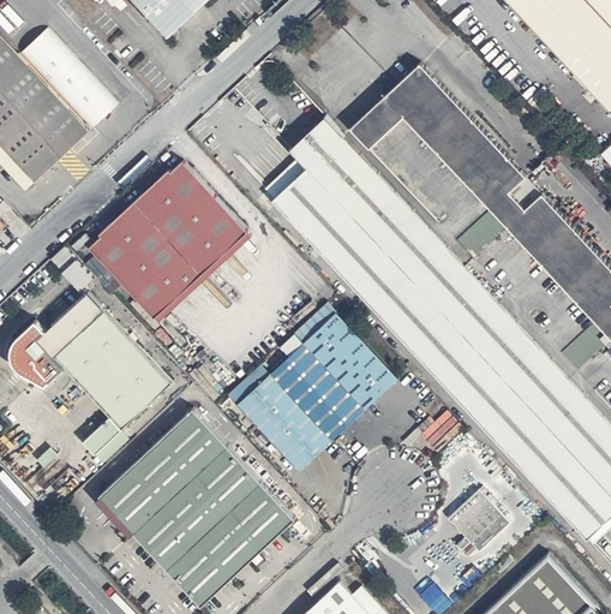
[(103,0),(109,6),(113,4),(119,12),(125,6),(121,0),(130,0),(166,39),(205,0),(103,0)]
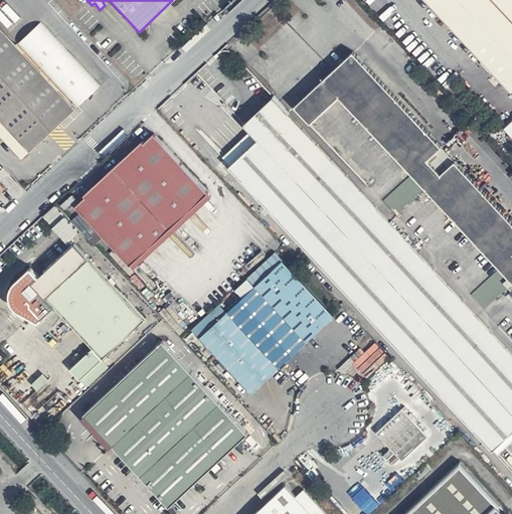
[(511,0),(420,0),(509,95),(511,92),(511,119),(501,130),(511,141),(511,0)]
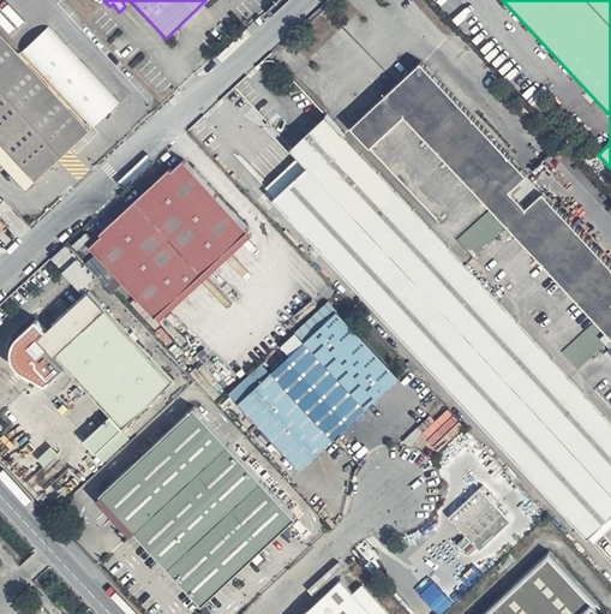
[(16,52),(0,34),(0,166),(22,191),(118,103),(43,28),(16,52)]
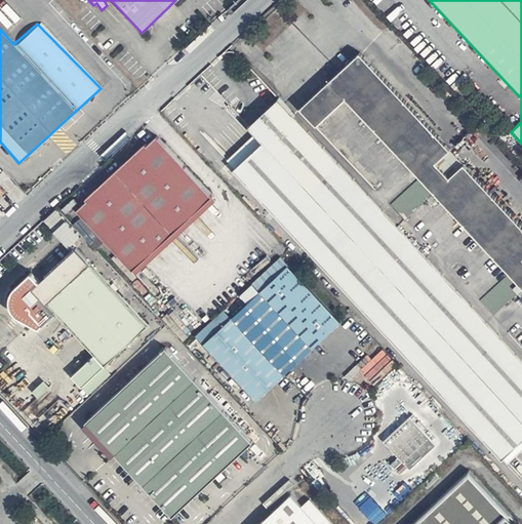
[(359,54),(297,111),(291,116),(277,101),(250,124),(247,127),(251,135),(247,138),(227,158),(224,161),(491,453),(502,466),(521,449),(521,442),(521,441),(521,232),(464,168),(449,183),(447,179),(436,168),(450,155),(359,54)]
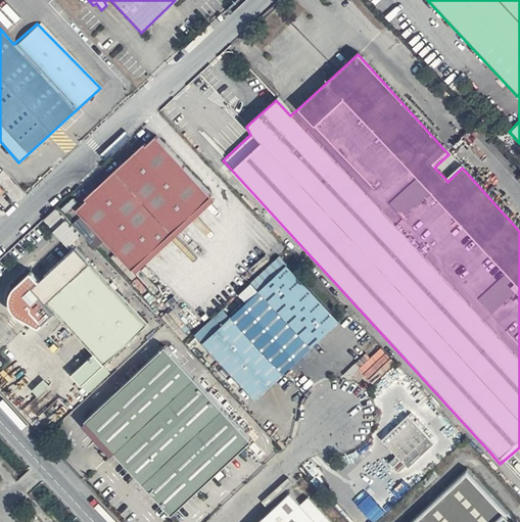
[(85,201),(77,209),(130,271),(133,275),(213,201),(209,198),(210,196),(154,137),(145,145),(143,144),(83,199),(85,201)]
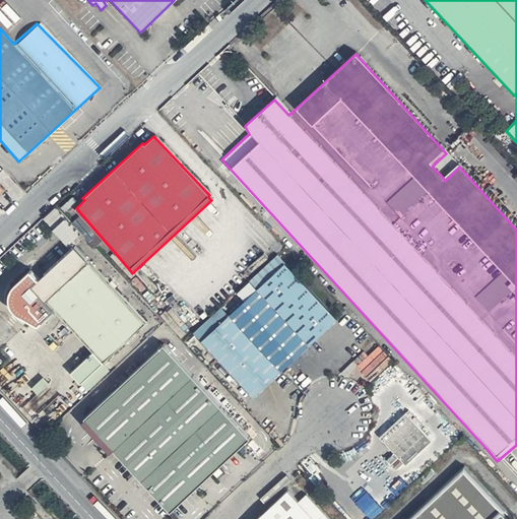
[(145,322),(74,246),(37,281),(29,272),(10,289),(7,298),(8,307),(14,315),(37,327),(52,309),(103,362),(145,322)]
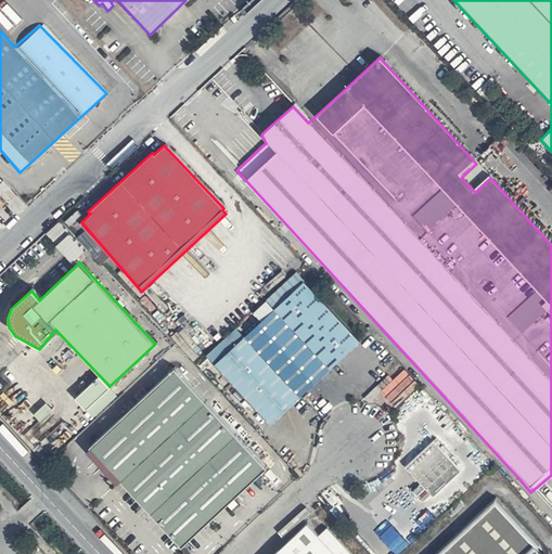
[(273,311),(330,370),(357,344),(302,284),(273,311)]
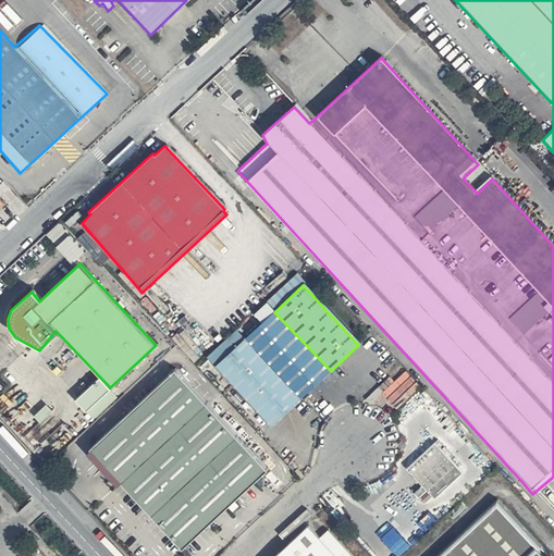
[(300,398),(331,371),(274,312),(245,340),(300,398)]
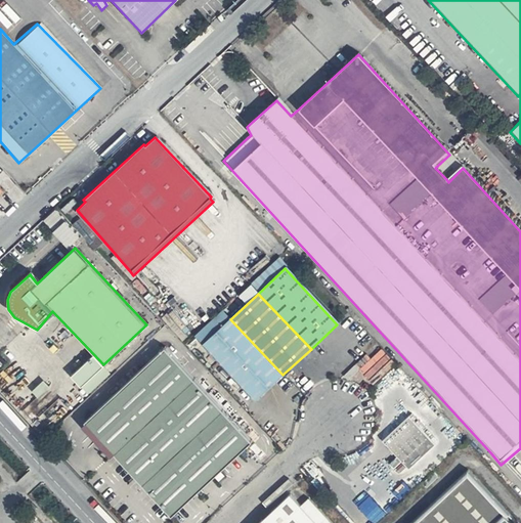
[(283,375),(230,319),(221,309),(192,336),(254,401),(283,375)]
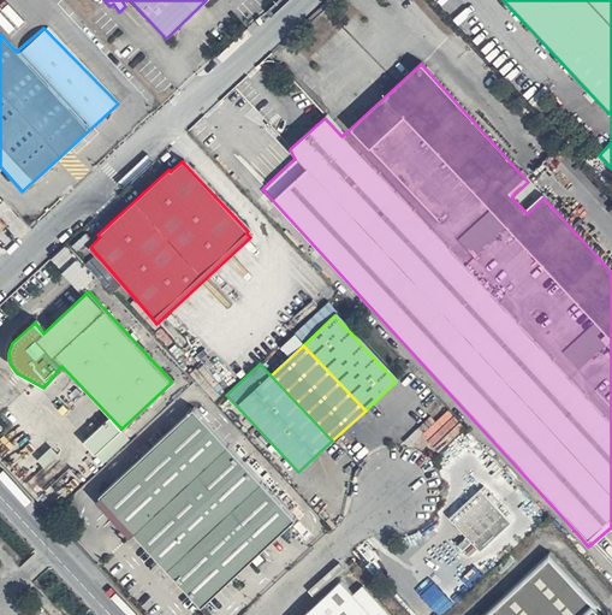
[(291,521),(190,411),(96,497),(132,537),(197,608),(291,521)]
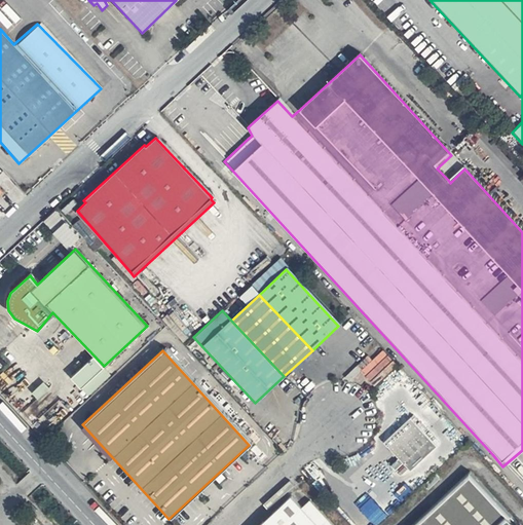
[(397,417),(401,422),(408,416),(403,410),(397,417)]
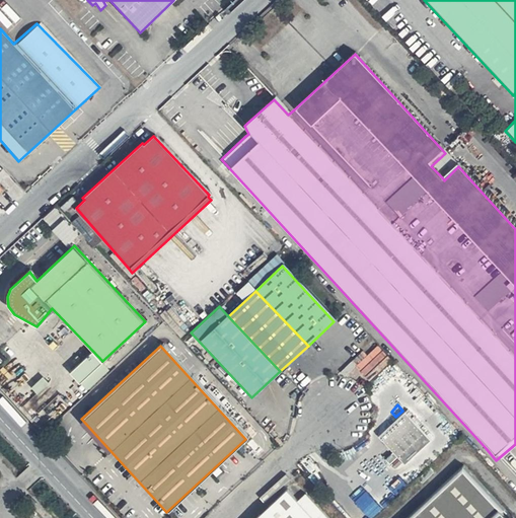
[(404,413),(378,437),(392,453),(383,460),(387,465),(396,458),(403,465),(431,442),(404,413)]
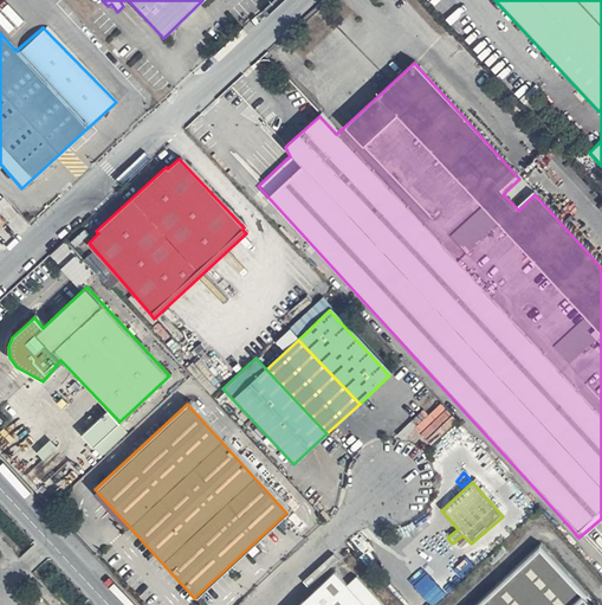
[(75,528),(66,520),(60,525),(69,534),(75,528)]
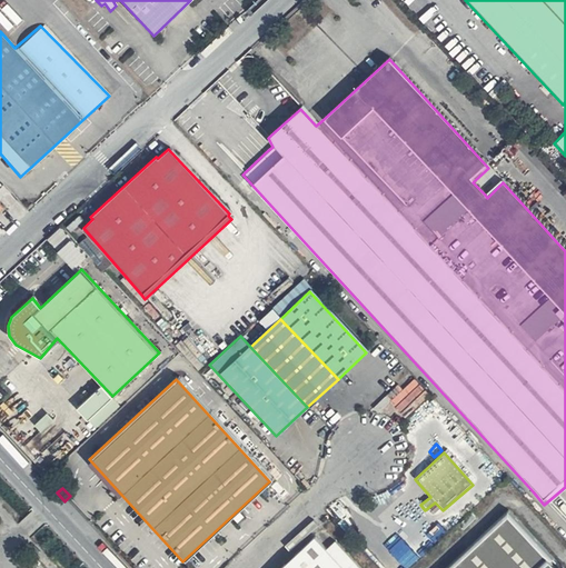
[(560,567),(548,556),(507,516),(449,567),(560,567)]
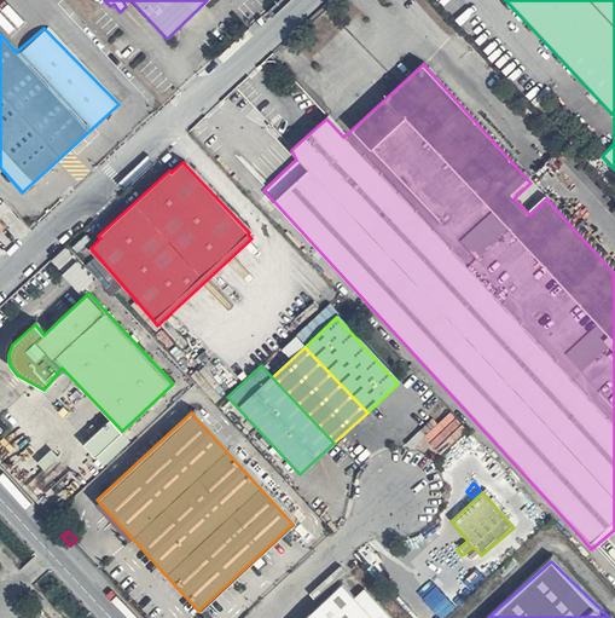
[(390,617),(364,588),(352,599),(340,587),(305,617),(390,617)]
